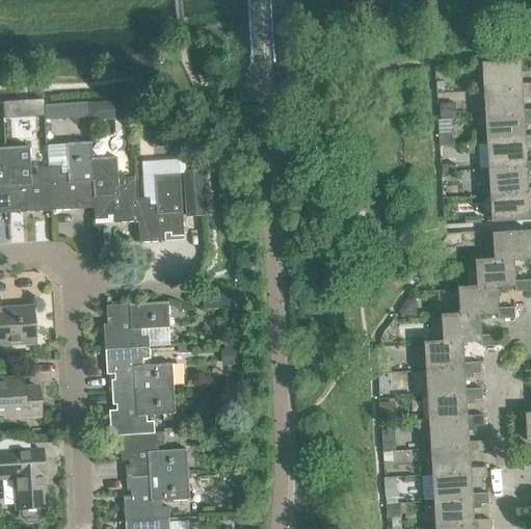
[(483,61),(484,88),(522,86),(521,81),(520,67),(530,64),(530,54),(519,55),(520,59),(483,61)]
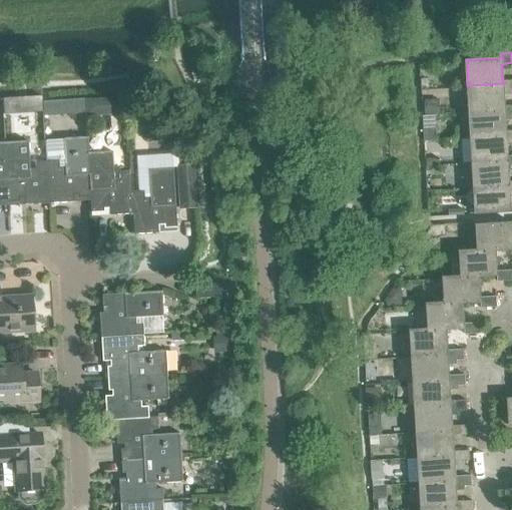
[(467,85),(468,110),(504,108),(504,103),(503,89),(511,88),(511,77),(502,78),(503,83),(467,85)]
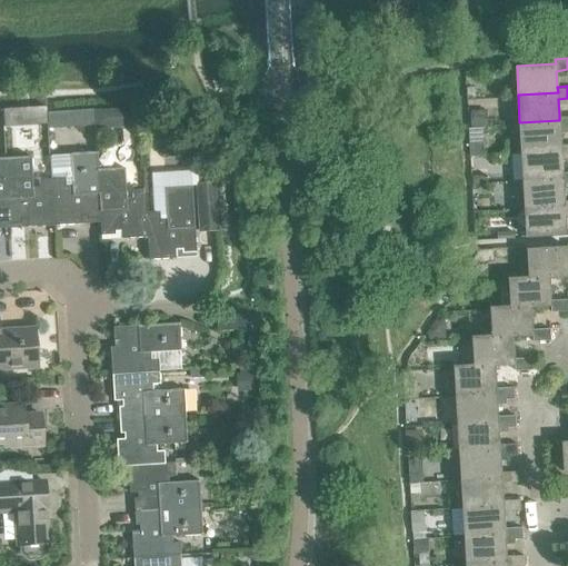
[(111,108),(91,109),(92,123),(92,127),(112,126),(111,108)]
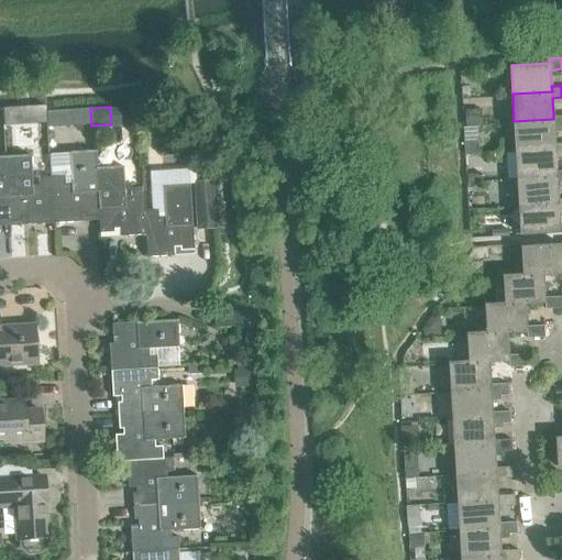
[(481,107),(464,107),(464,124),(481,123),(481,107)]
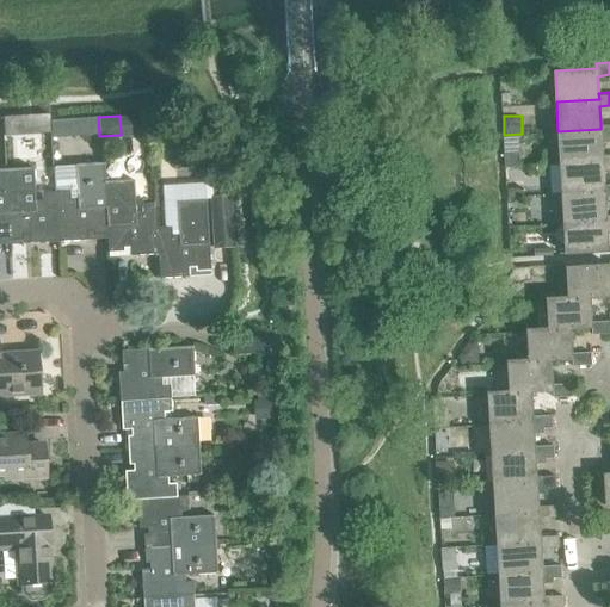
[(74,118),(56,119),(57,135),(74,135),(74,118)]
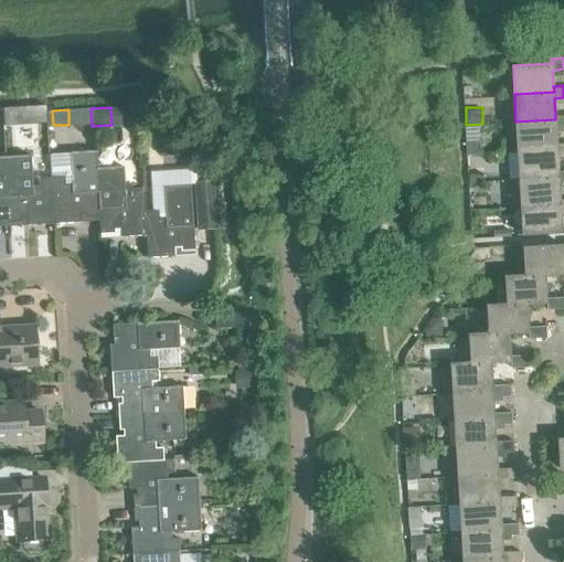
[(515,122),(518,149),(557,147),(556,142),(555,126),(563,125),(563,113),(555,114),(555,119),(515,122)]
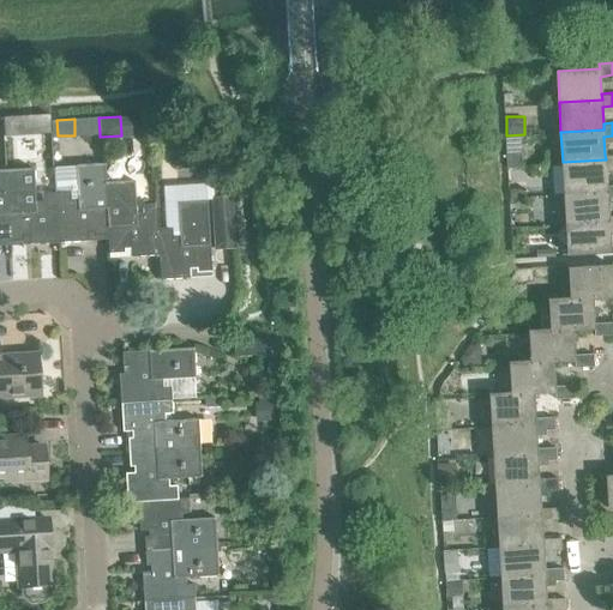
[(520,151),(505,151),(506,165),(521,164),(520,151)]
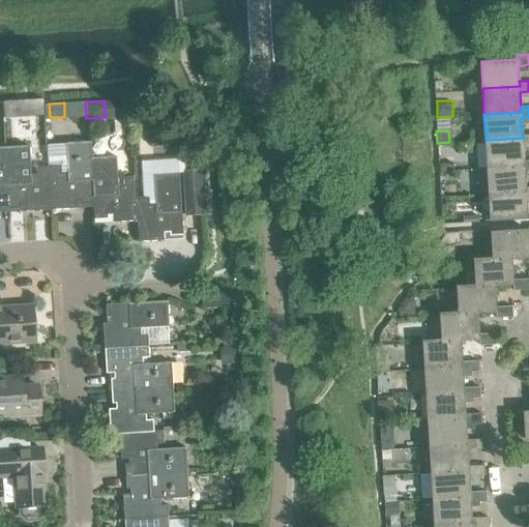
[(486,140),(487,166),(524,164),(524,159),(523,144),(528,143),(528,133),(522,134),(523,138),(486,140)]
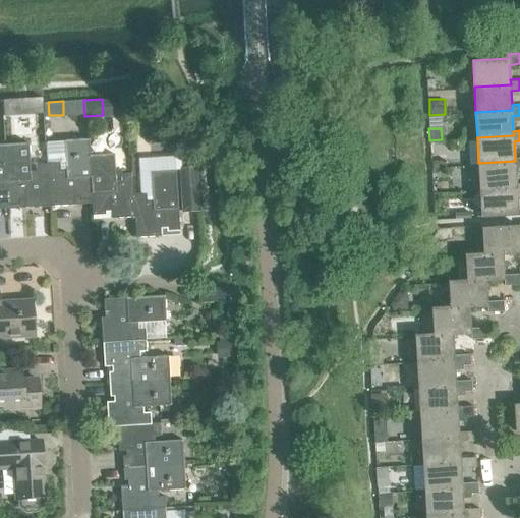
[(77,198),(90,197),(91,197),(88,154),(89,154),(88,137),(62,139),(62,140),(44,141),(45,162),(48,205),(72,203),(72,195),(77,194),(77,198)]
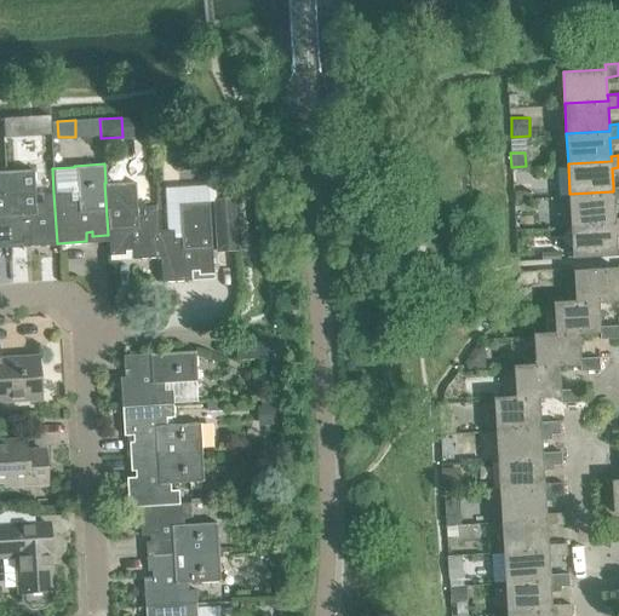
[(28,245),(57,243),(53,193),(41,193),(41,201),(34,201),(32,168),(3,170),(6,241),(21,241),(21,236),(27,236),(28,245)]
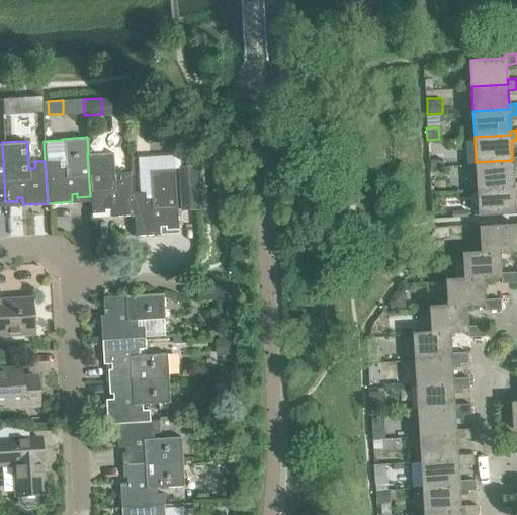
[(108,216),(132,213),(133,213),(132,192),(133,192),(131,171),(120,172),(120,178),(114,179),(112,151),(88,153),(87,153),(90,196),(89,196),(90,212),(102,211),(102,208),(107,208),(108,216)]
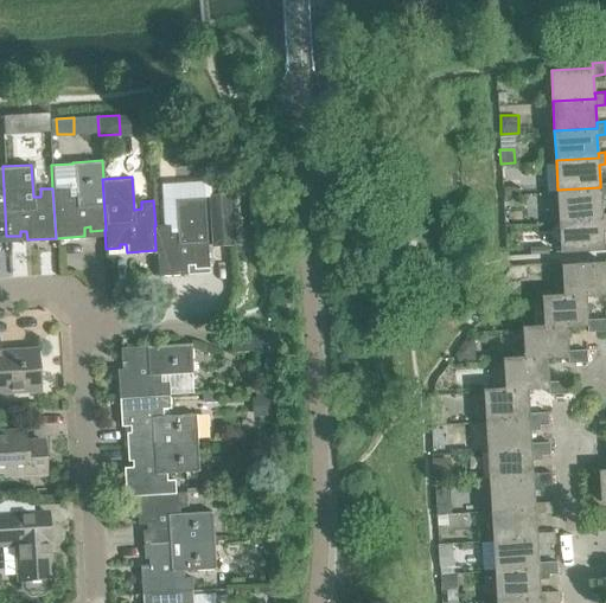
[(557,190),(560,219),(603,217),(601,212),(601,194),(605,193),(605,181),(600,183),(600,187),(557,190)]
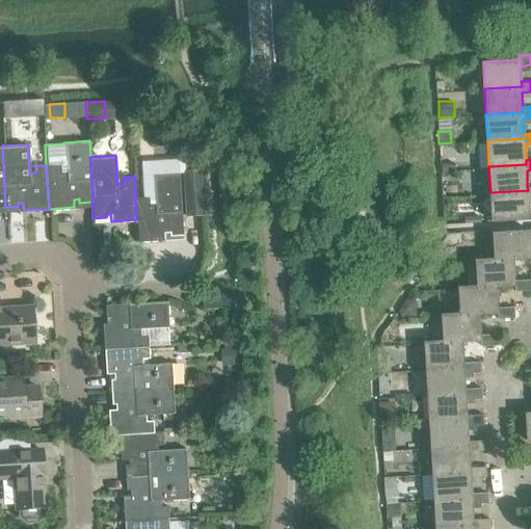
[(454,161),(440,162),(441,170),(454,169),(454,161)]
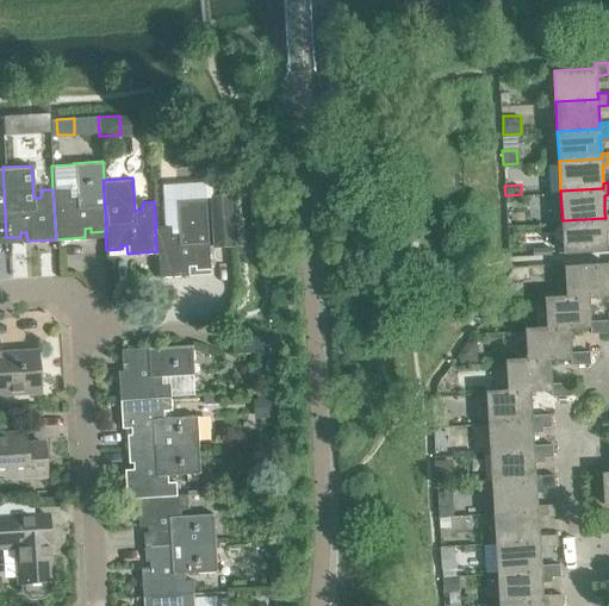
[(156,251),(155,251),(157,276),(187,274),(186,266),(193,266),(193,269),(207,269),(204,198),(174,200),(176,232),(169,232),(168,225),(156,226),(155,226),(156,251)]
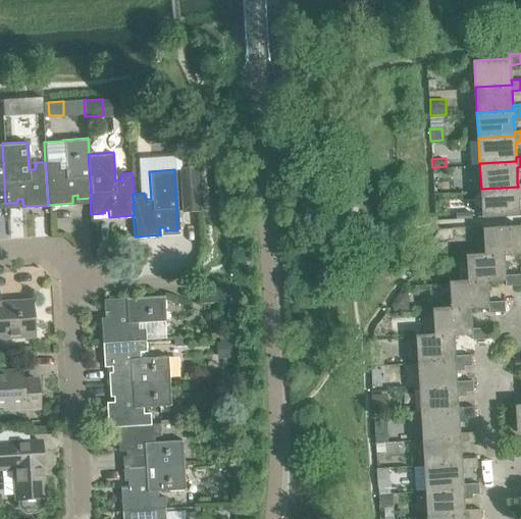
[(518,187),(481,189),(483,215),(519,213),(518,193),(520,193),(520,182),(517,183),(518,187)]
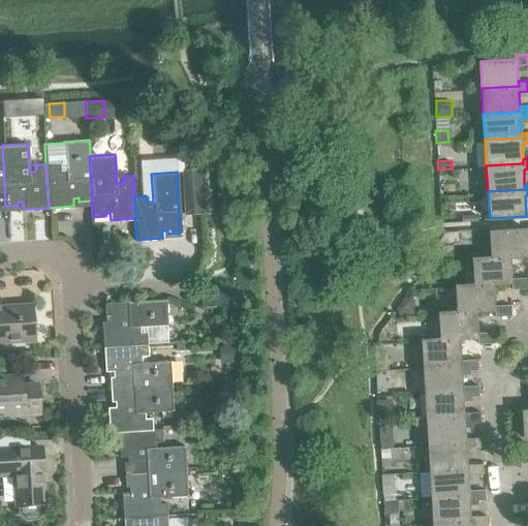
[(490,229),(492,256),(492,257),(510,256),(510,257),(527,255),(527,246),(527,235),(527,223),(526,224),(527,227),(490,229)]
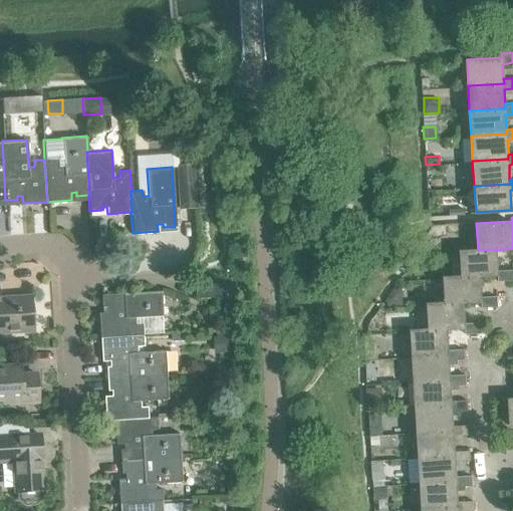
[(422,252),(432,251),(431,239),(421,240),(422,252)]
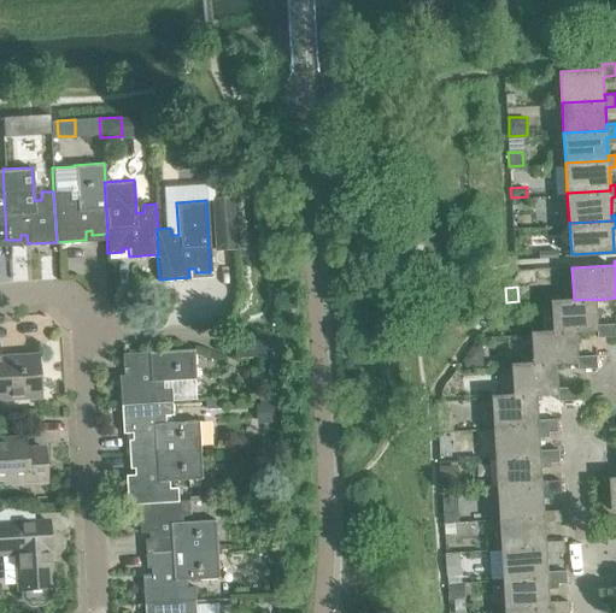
[(552,300),(555,330),(555,331),(575,330),(575,331),(597,330),(597,336),(615,335),(615,323),(597,324),(596,300),(596,299),(574,300),(574,299),(552,300)]
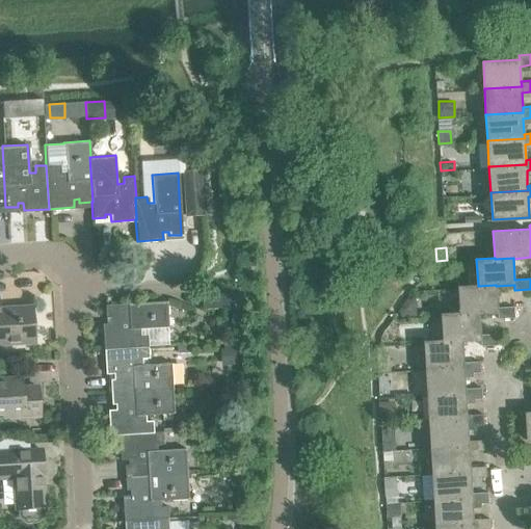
[(459,286),(460,312),(460,313),(479,312),(479,313),(498,312),(498,317),(514,317),(513,306),(498,307),(496,286),(496,285),(478,286),(478,285),(459,286)]
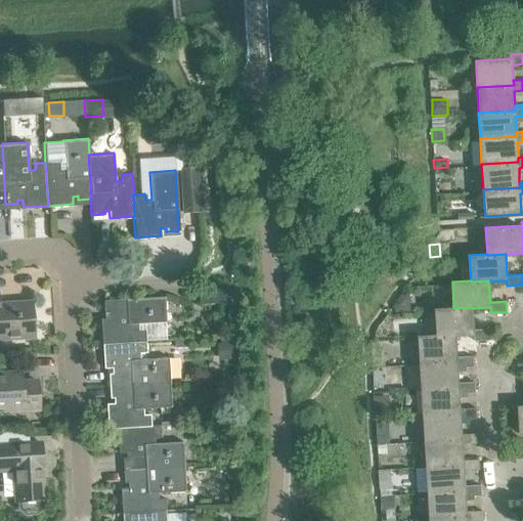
[(399,293),(390,306),(390,310),(409,310),(408,292),(399,293)]
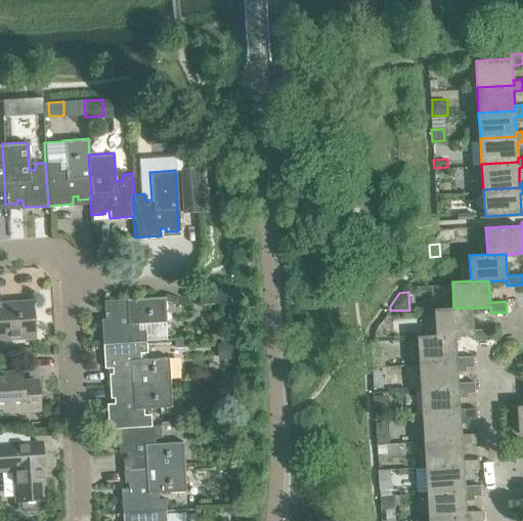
[(101,317),(102,342),(146,340),(167,339),(167,320),(165,295),(104,299),(105,311),(109,311),(109,316),(101,317)]
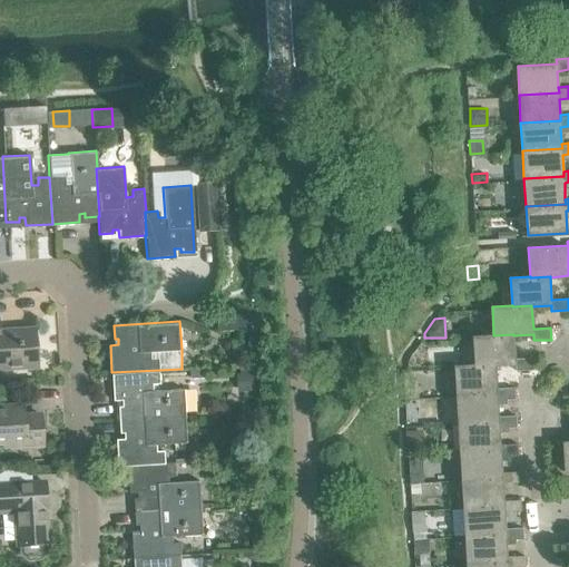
[(0,365),(35,363),(36,363),(33,329),(0,330),(0,365)]
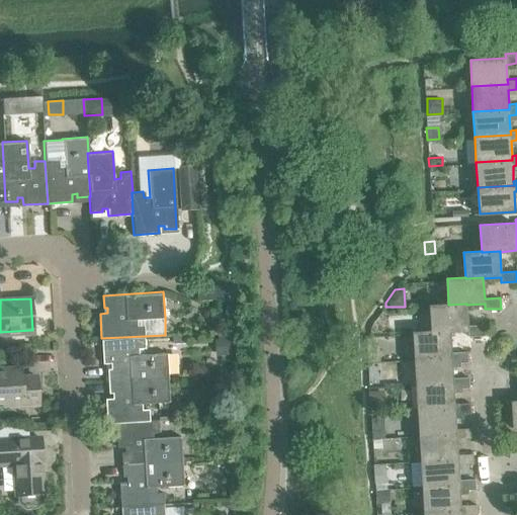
[(430,306),(432,331),(432,332),(449,330),(449,331),(467,330),(467,335),(484,334),(483,324),(467,325),(466,305),(466,304),(448,305),(448,304),(430,306)]
